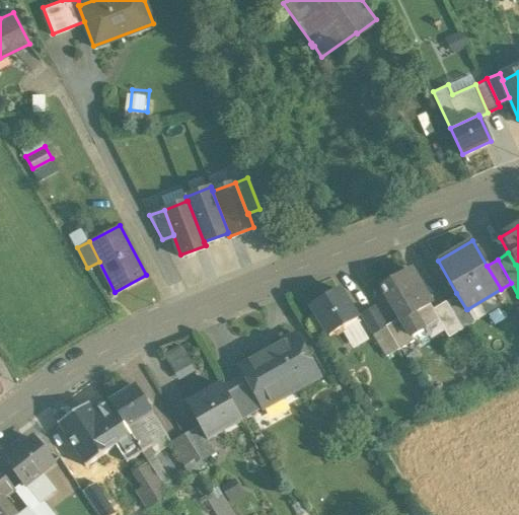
[(410,269),(380,286),(382,288),(381,289),(384,293),(385,293),(398,316),(410,335),(412,334),(438,318),(432,307),(429,302),(430,302),(410,269)]
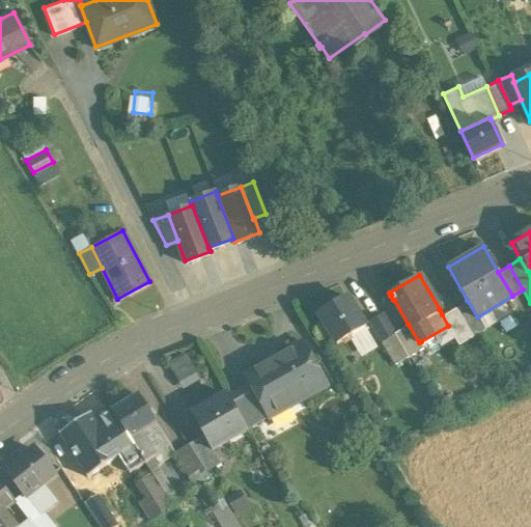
[(346,295),(317,311),(336,341),(364,325),(346,295)]
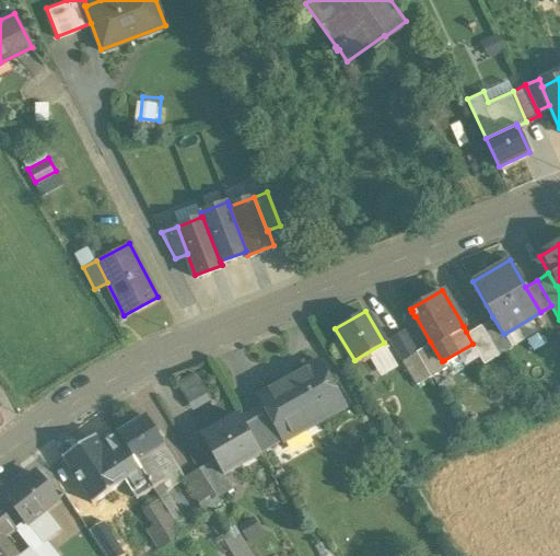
[(492,316),(481,323),(499,352),(511,346),(504,334),(503,334),(492,316)]
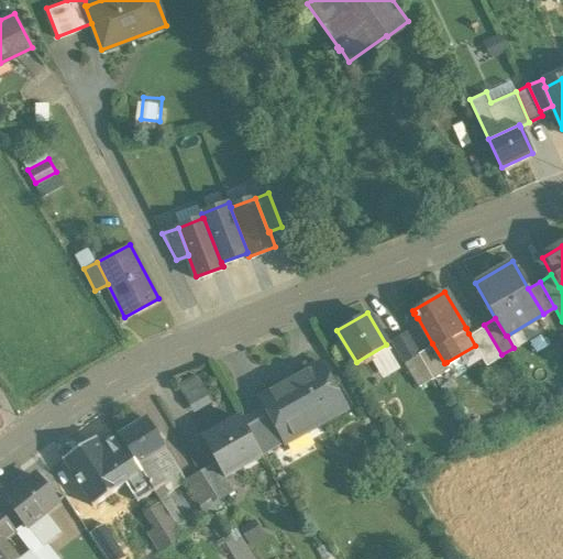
[(484,325),(468,333),(475,346),(486,364),(501,354),(484,325)]
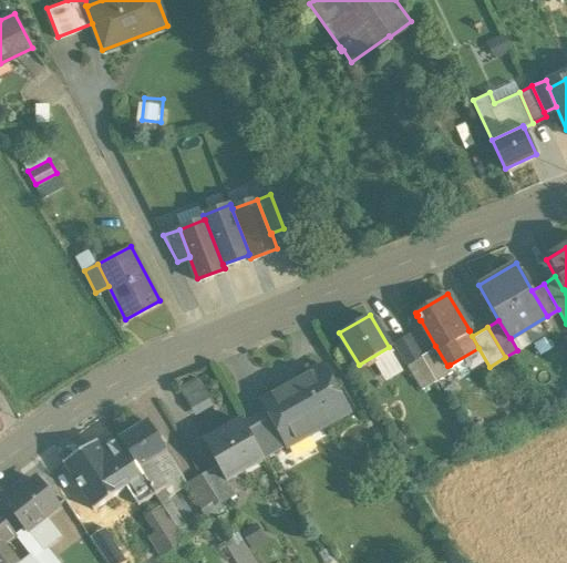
[(408,333),(394,340),(408,364),(421,356),(421,355),(408,333)]
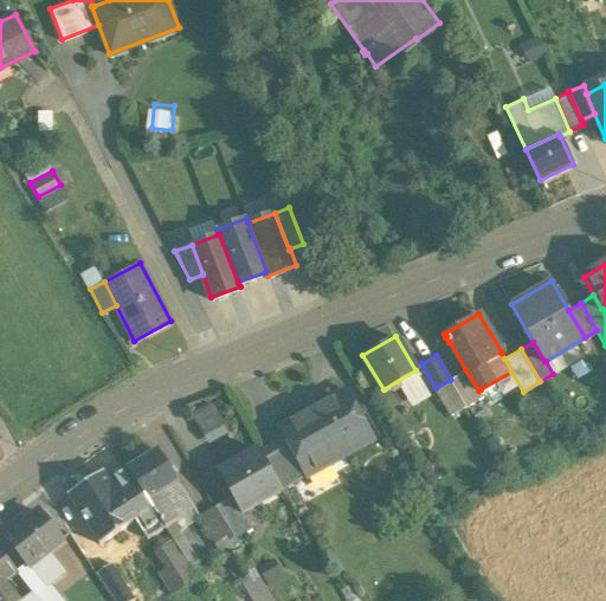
[(465,369),(450,379),(450,380),(465,405),(483,394),(481,389),(478,391),(465,369)]
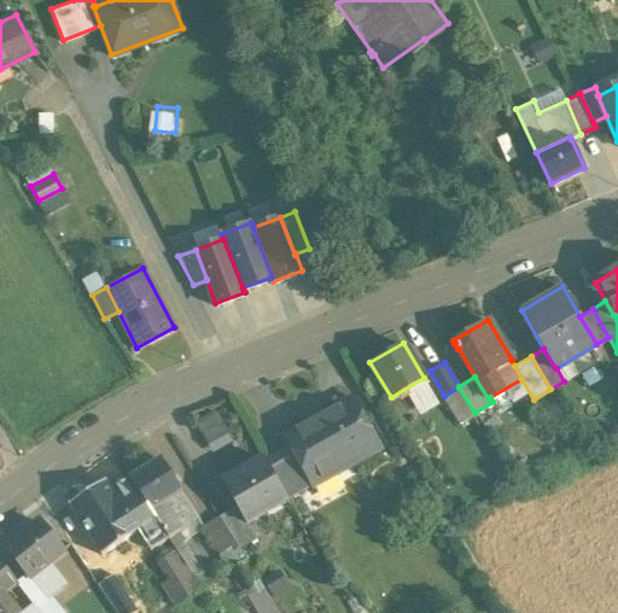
[(474,413),(459,387),(444,396),(460,421),(474,413)]
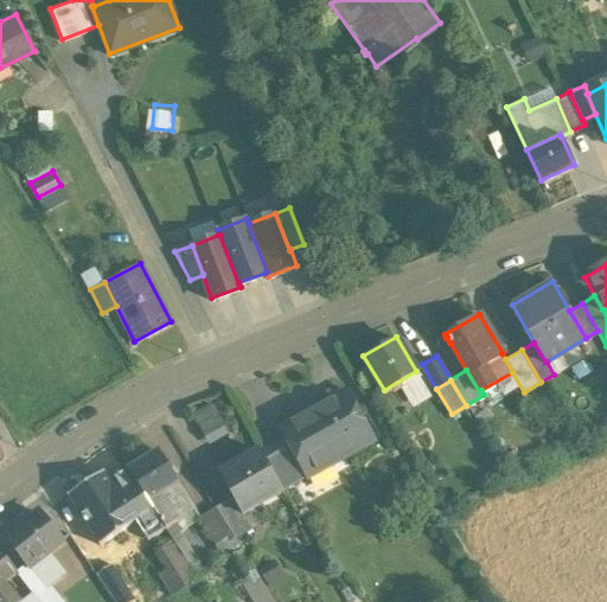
[(345,389),(279,426),(285,436),(306,474),(372,437),(345,389)]
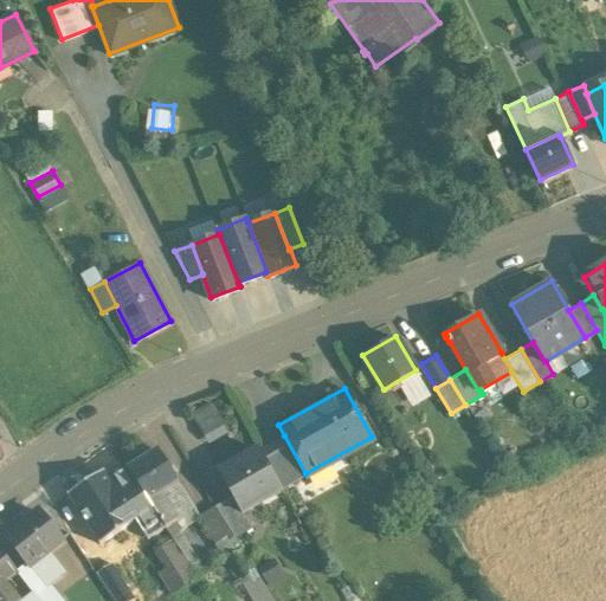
[(213,434),(233,421),(218,396),(198,409),(213,434)]
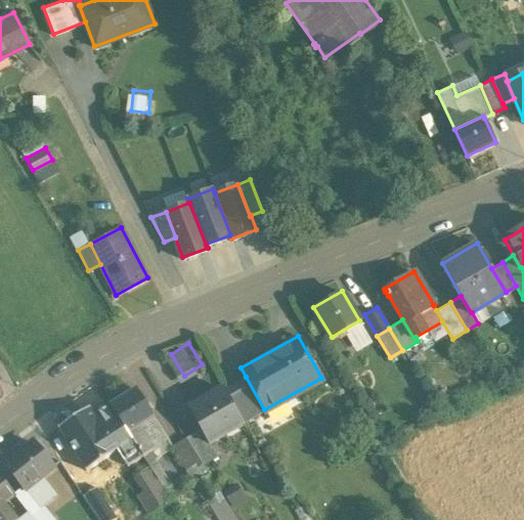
[(246,377),(225,389),(243,421),(264,409),(246,377)]
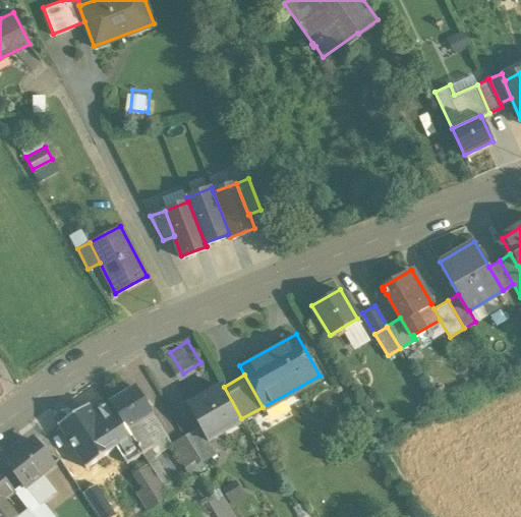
[(153,445),(138,423),(154,414),(135,385),(109,401),(141,452),(153,445)]
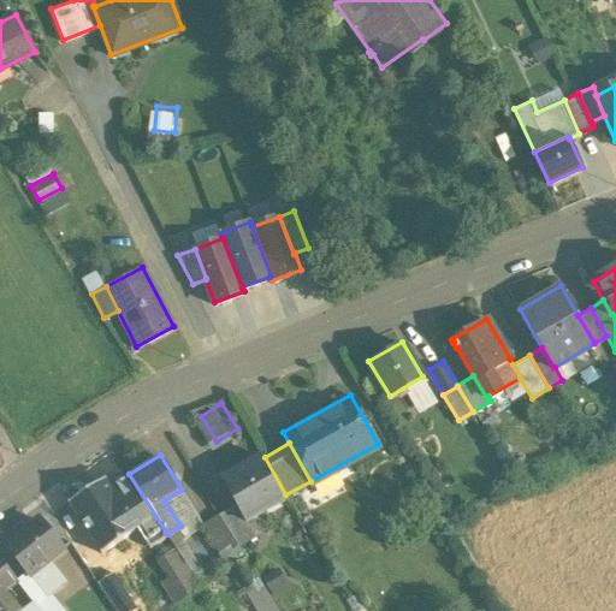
[(264,457),(244,468),(243,467),(221,479),(236,503),(246,518),(247,518),(286,496),(285,494),(265,457),(264,457)]
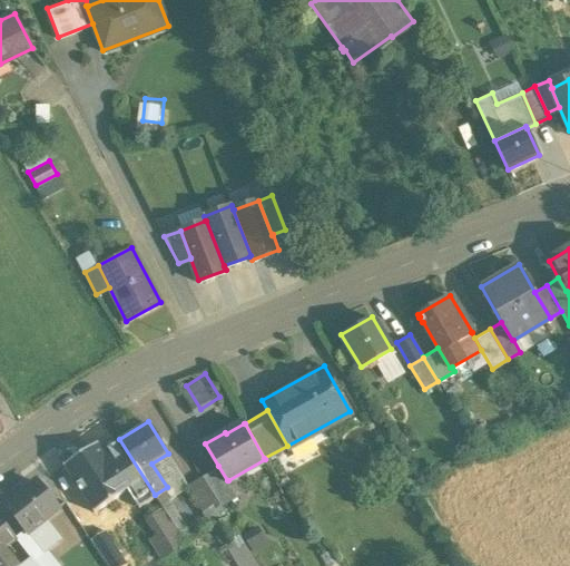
[(187,485),(168,454),(151,464),(167,487),(168,498),(186,485),(187,485)]
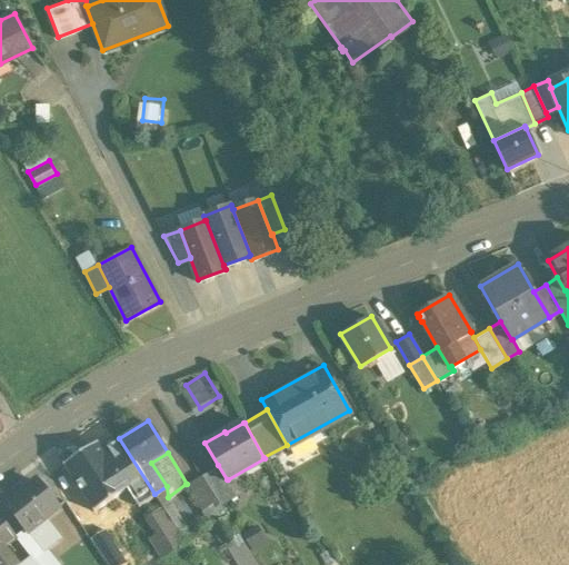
[(227,479),(218,465),(202,474),(213,493),(220,503),(236,494),(228,479),(227,481),(227,479)]
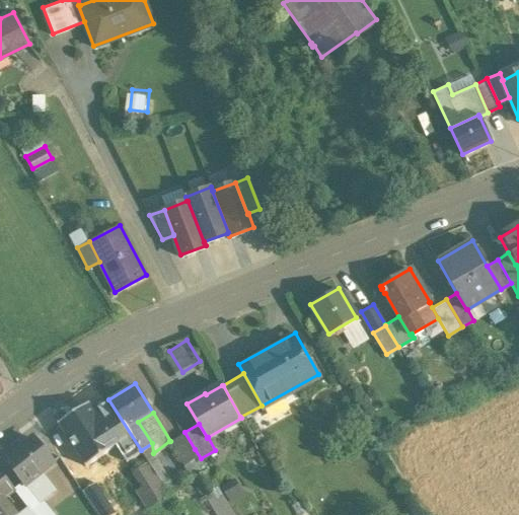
[(170,441),(169,441),(192,477),(207,467),(201,458),(195,449),(184,432),(170,441)]
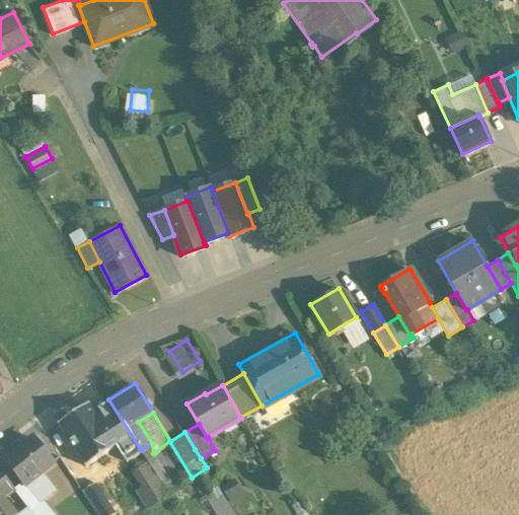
[(52,460),(32,436),(5,457),(25,483),(40,470),(52,460)]
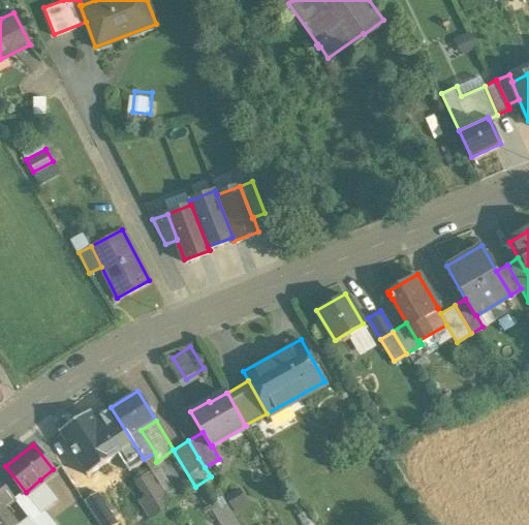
[(179,497),(156,462),(155,452),(144,459),(172,501),(179,497)]
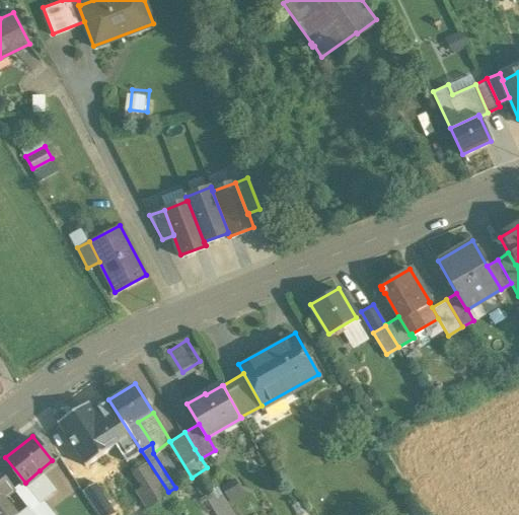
[(207,467),(192,477),(203,496),(204,497),(219,487),(207,467)]
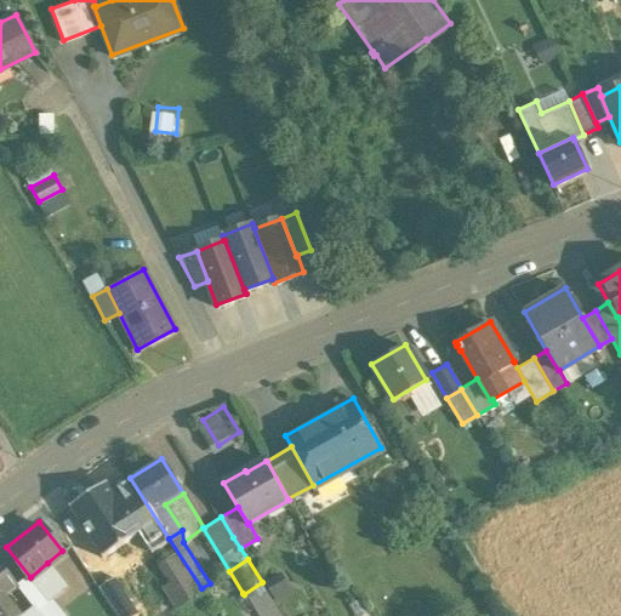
[(0,562),(0,598),(4,595),(17,583),(0,562)]
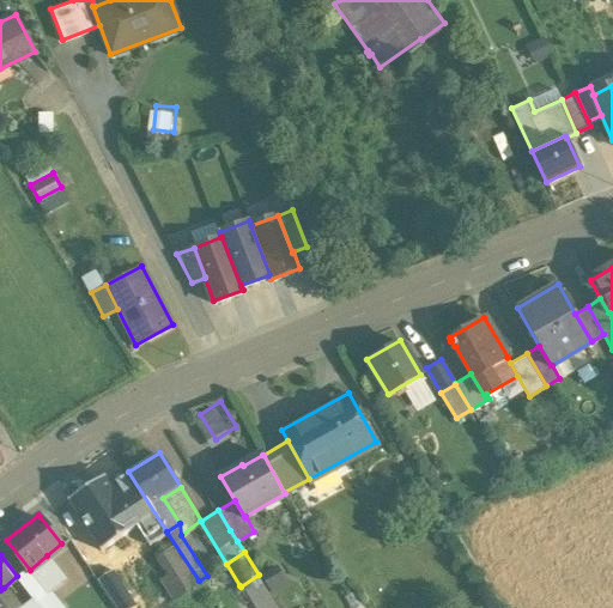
[(47,555),(30,570),(46,590),(49,588),(62,576),(47,555)]
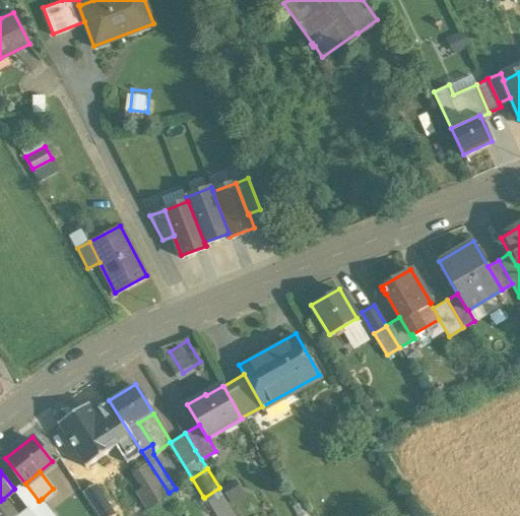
[(16,515),(17,515),(3,499),(0,501),(0,515),(16,515)]
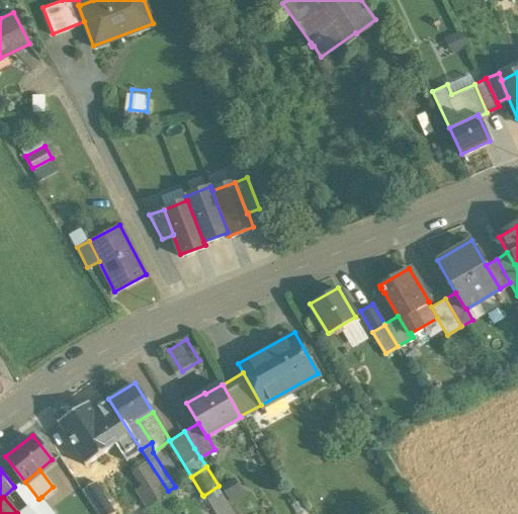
[(55,513),(41,497),(38,499),(29,507),(34,513),(55,513)]
